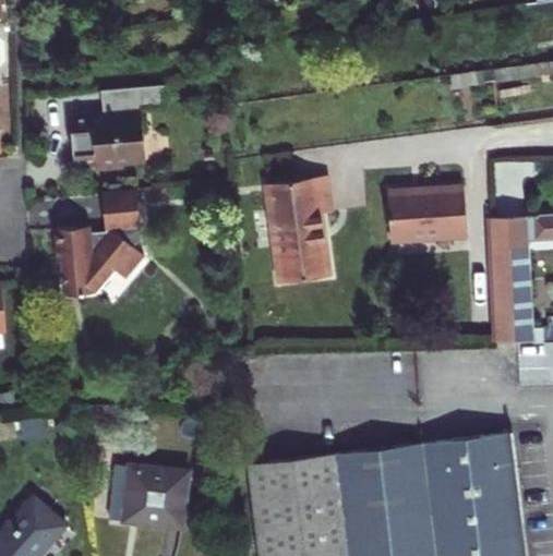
[(88,120),(87,113),(67,116),(70,152),(70,157),(91,156),(92,172),(119,169),(119,164),(141,162),(136,112),(160,109),(158,86),(96,92),(98,119),(88,120)]
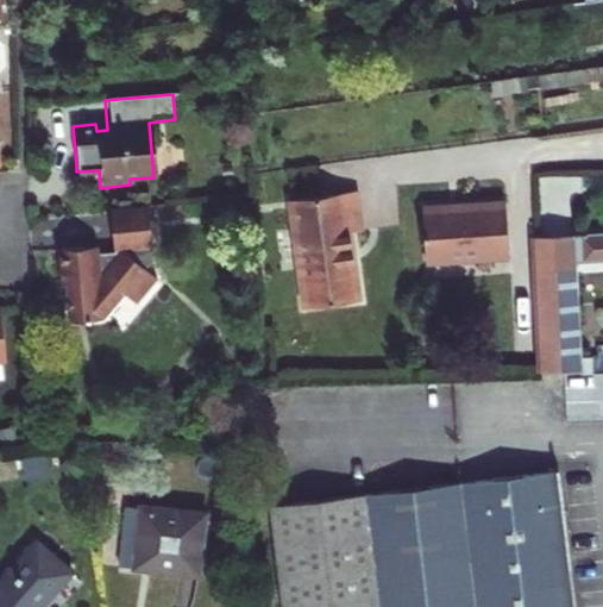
[(360,188),(294,196),(307,304),(362,295),(353,229),(365,227),(360,188)]
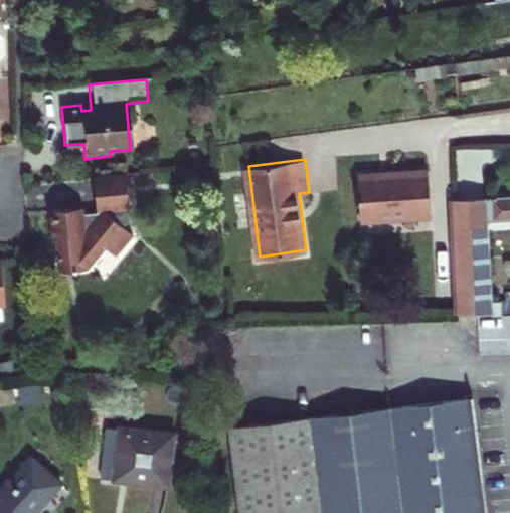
[(421,173),(351,179),(355,223),(426,217),(421,173)]
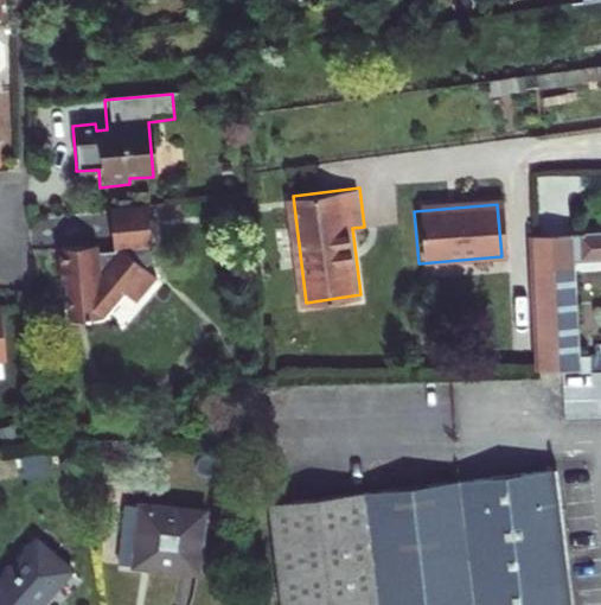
[(152,260),(146,207),(108,210),(112,253),(97,254),(83,256),(82,248),(56,250),(59,273),(61,286),(68,286),(71,322),(103,318),(122,297),(135,305),(155,281),(142,271),(152,260)]
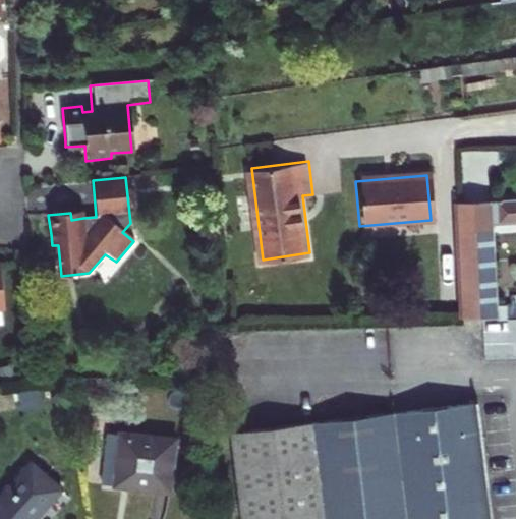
[(515,198),(455,203),(464,319),(499,318),(492,222),(515,221),(515,198)]
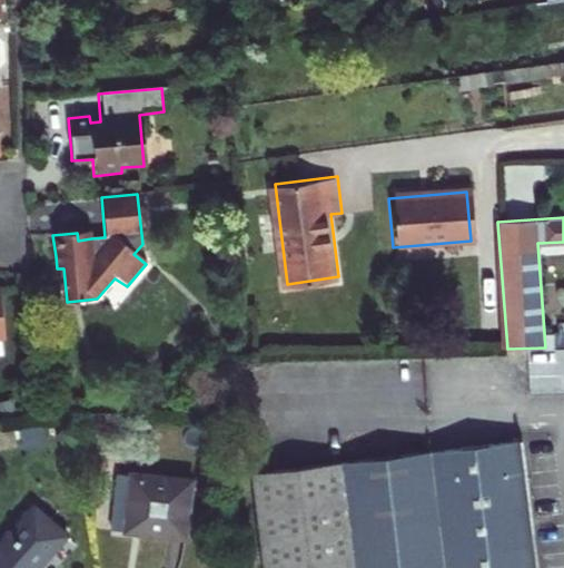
[(534,567),(521,444),(254,473),(266,567),(534,567)]
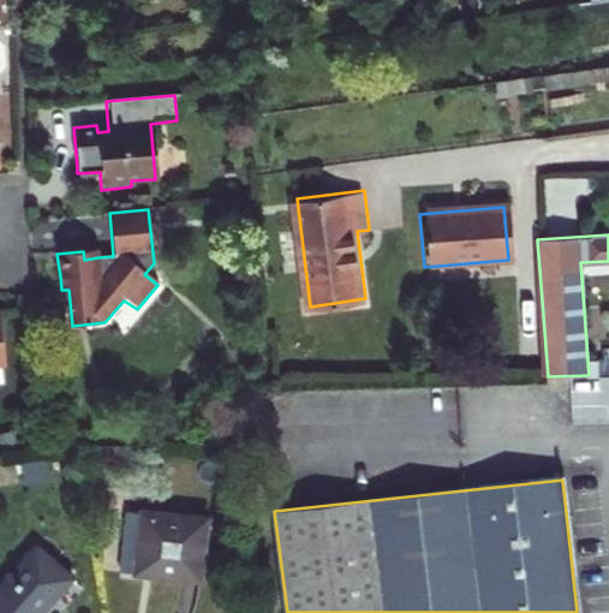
[(204,517),(138,515),(137,575),(203,578),(204,517)]
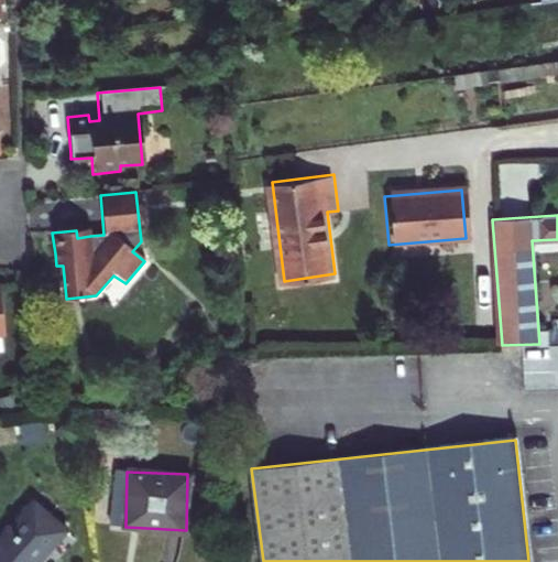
[(35,561),(63,533),(32,503),(0,536),(0,561),(35,561)]
